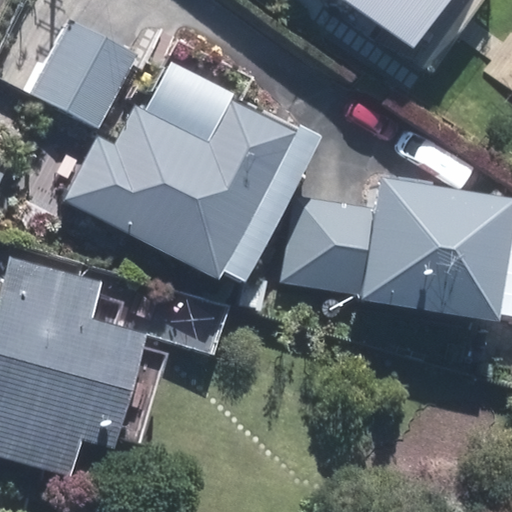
[(342,0),(440,65),(483,0),(342,0)]
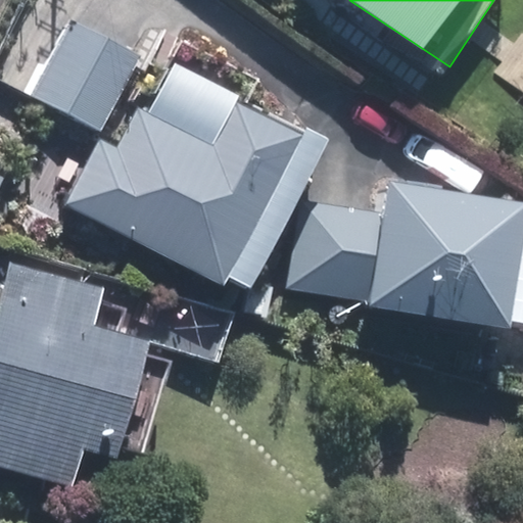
[(65,15),(28,93),(103,130),(141,52),(65,15)]
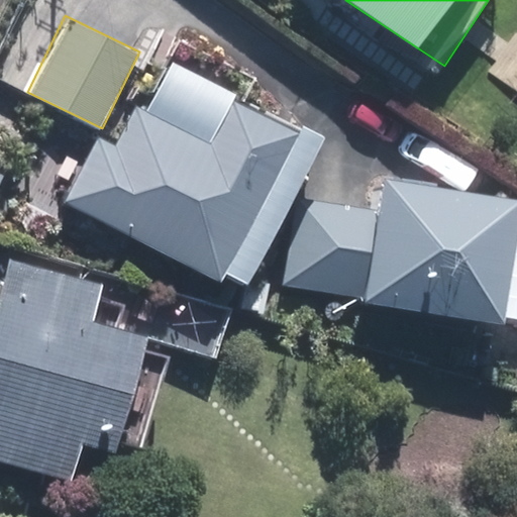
[(94,139),(66,200),(241,285),(315,131),(211,81),(190,125),(134,99),(111,147),(94,139)]
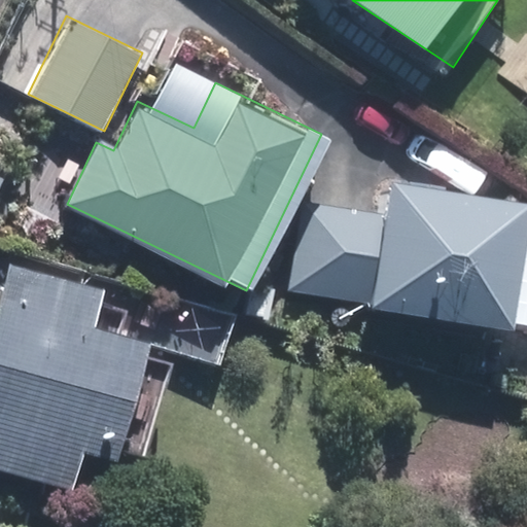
[(493,373),(526,375),(526,316),(526,314),(526,189),(380,181),(379,203),(296,199),(291,292),(374,297),(373,311),(496,318),(493,373)]
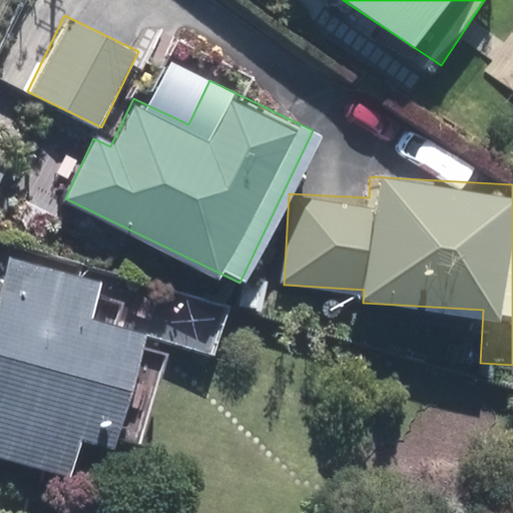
[(93,278),(2,257),(0,266),(0,448),(74,465),(82,432),(118,440),(147,319),(87,305),(93,278)]
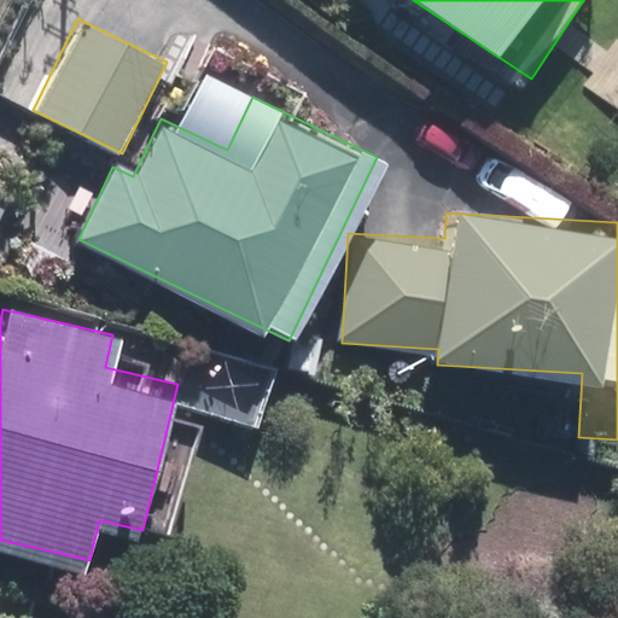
[(30,617),(0,605),(0,617),(123,617),(97,607),(92,617),(30,617)]
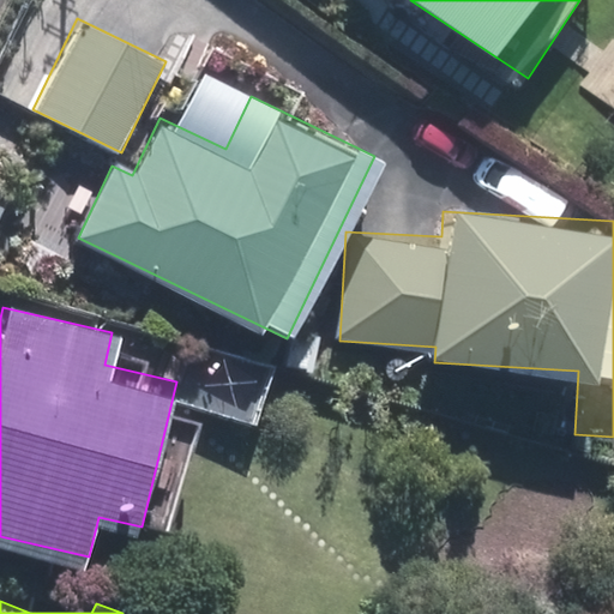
All buildings are outlined.
